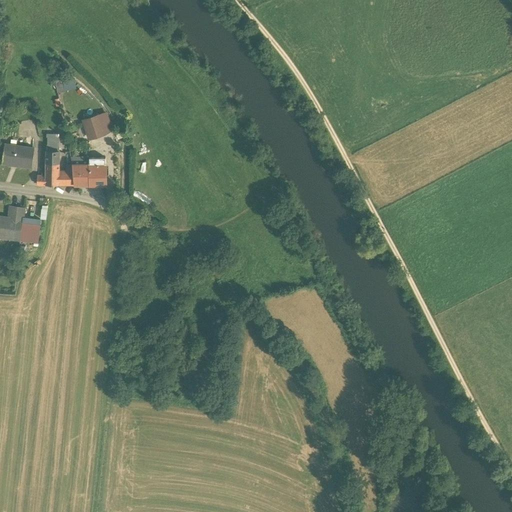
[(58,91),(77,88),(75,76),(56,78),(58,91)]
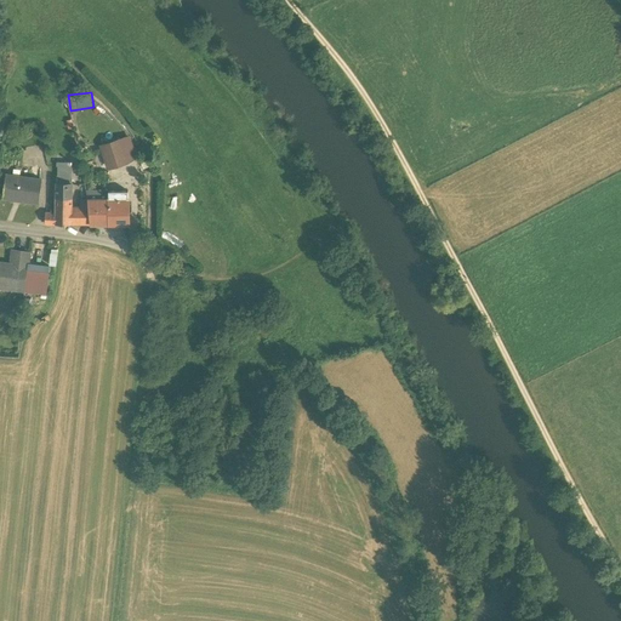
[(120,141),(102,146),(109,167),(127,163),(120,141)]
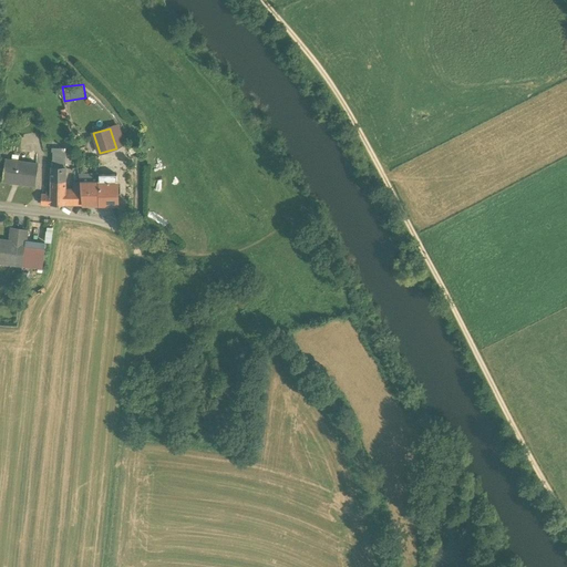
[(65,168),(65,148),(51,148),(51,153),(52,153),(52,161),(51,161),(51,167),(65,168)]
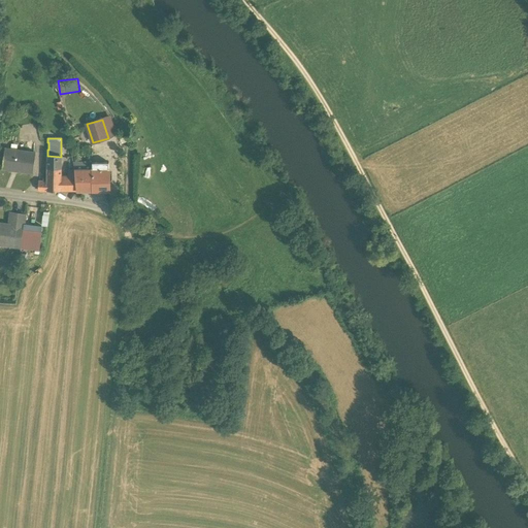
[(35,153),(5,149),(2,167),(18,169),(18,170),(33,172),(35,153)]
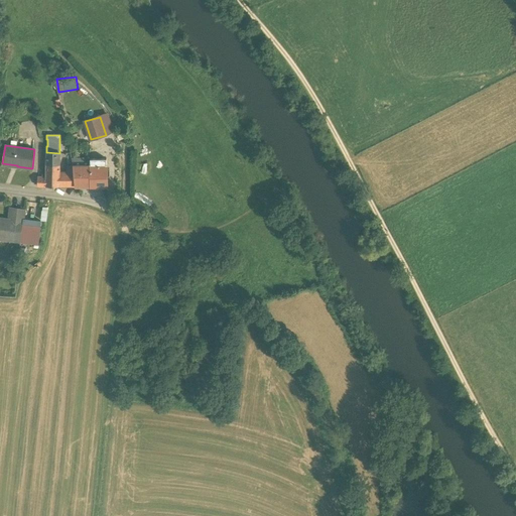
[(59,173),(59,153),(46,152),(46,174),(46,177),(46,186),(59,186),(59,173)]
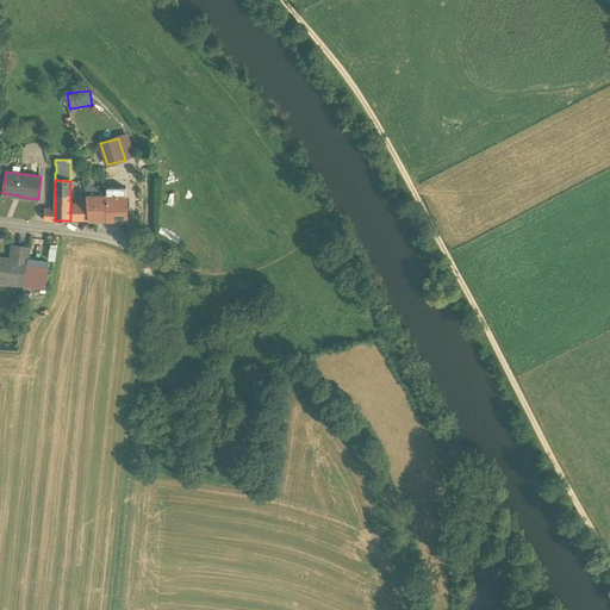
[(126,187),(107,188),(106,197),(107,221),(126,221),(126,187)]
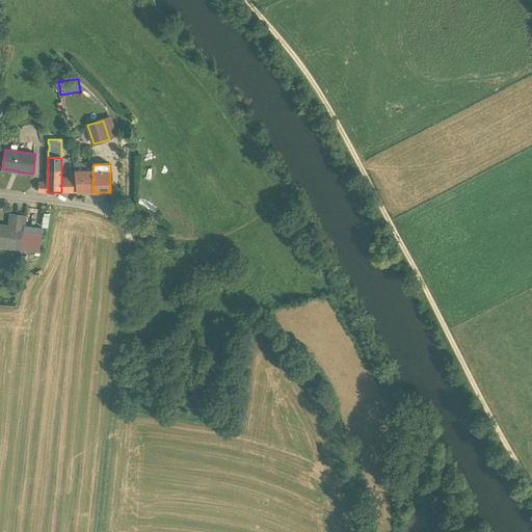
[(92,171),(75,171),(76,179),(77,192),(94,192),(92,171)]
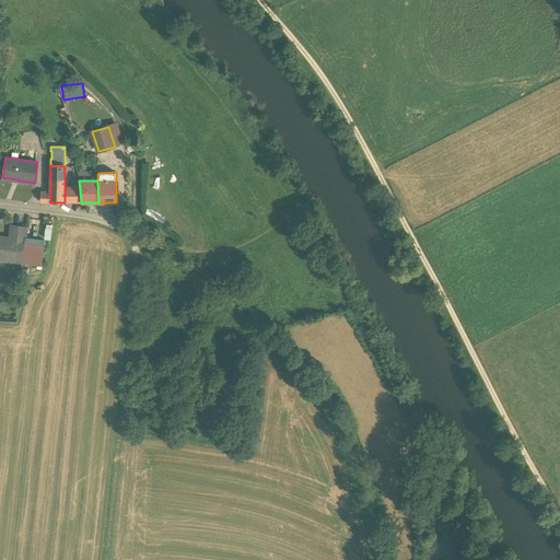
[(81,202),(80,188),(72,188),(72,202),(81,202)]
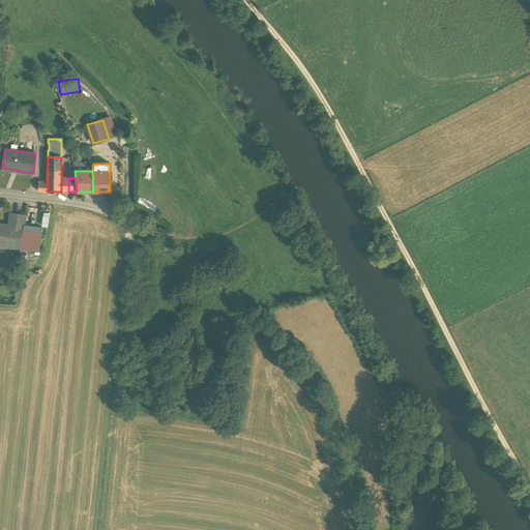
[(25,215),(10,213),(9,226),(10,226),(15,226),(13,236),(22,237),(24,230),(25,215)]
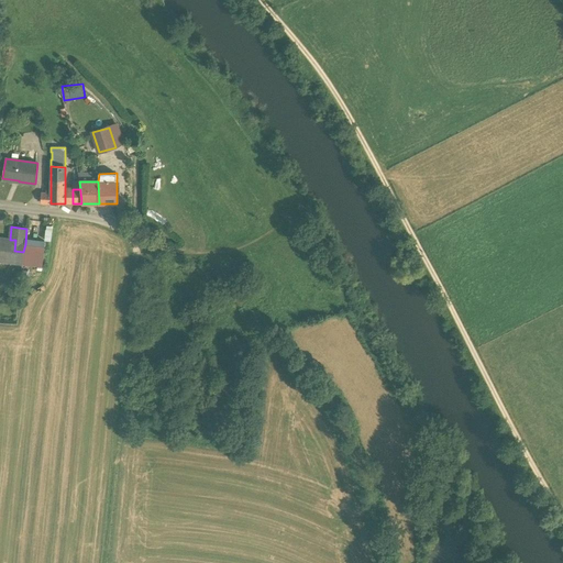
[(10,240),(0,238),(0,255),(9,256),(11,240),(10,240)]
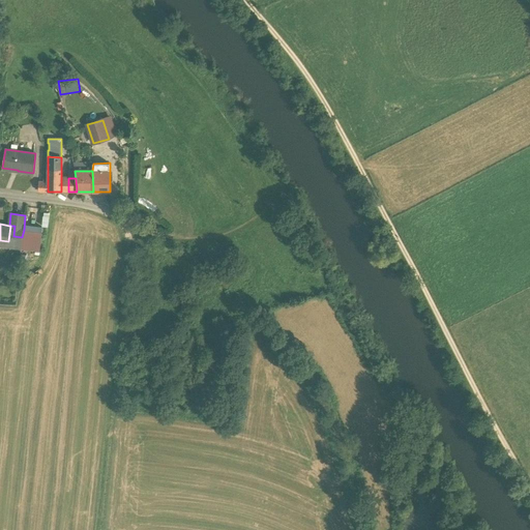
[(42,233),(24,230),(22,237),(21,248),(39,251),(42,233)]
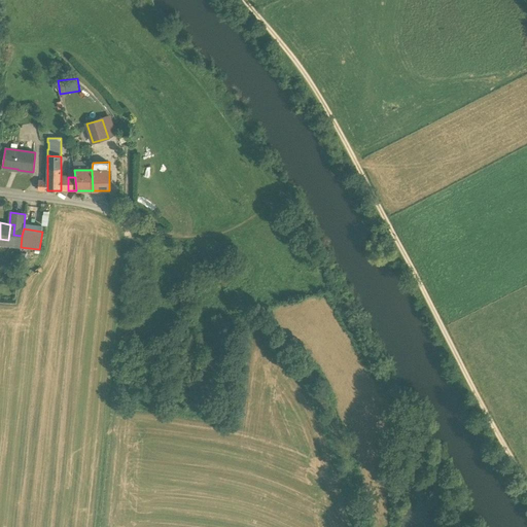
[(22,236),(13,235),(11,245),(21,247),(22,236)]
